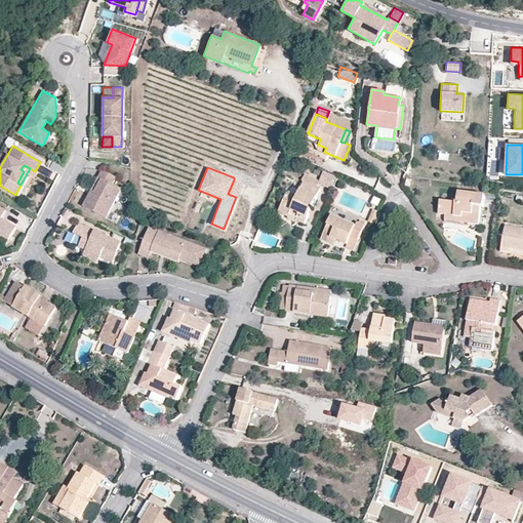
[(107,212),(119,188),(111,183),(115,176),(101,168),(96,175),(101,177),(93,191),(91,194),(88,193),(81,205),(101,215),(107,212)]
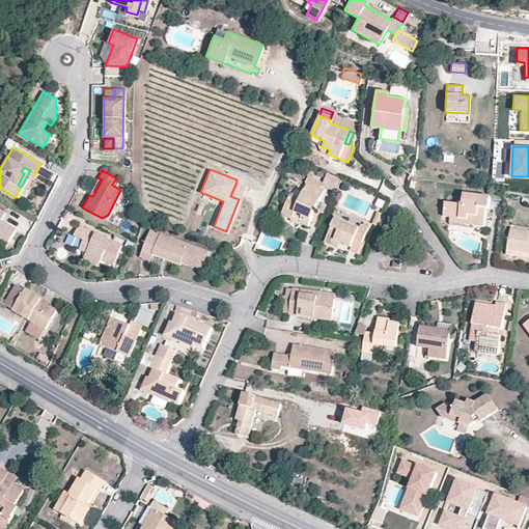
[(334,191),(340,177),(326,172),(321,185),(334,191)]
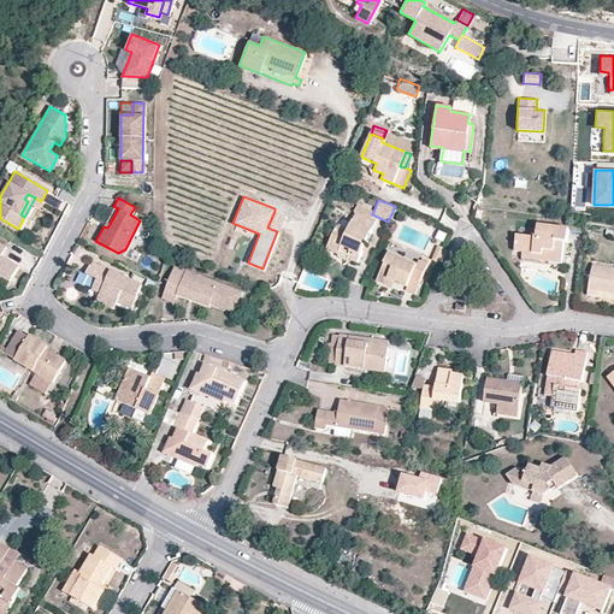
[(355,261),(375,219),(370,217),(372,211),(356,204),(353,211),(355,211),(352,218),(347,229),(336,223),(326,244),(338,251),(341,246),(349,249),(346,257),(355,261)]
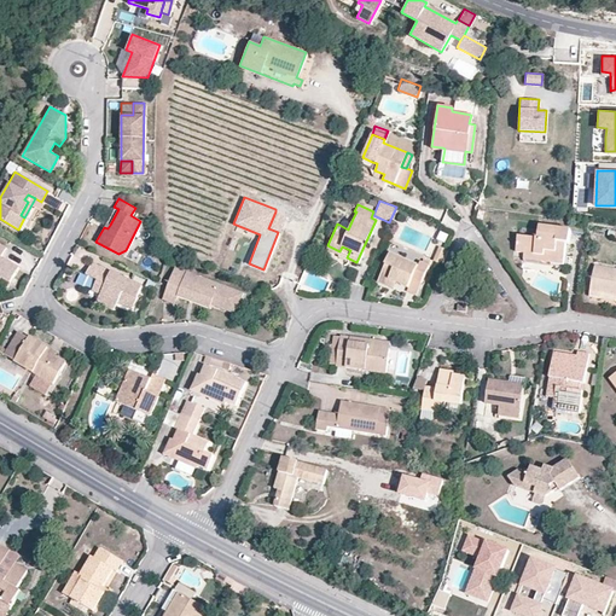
[(285,215),(275,211),(268,228),(278,232),(285,215)]
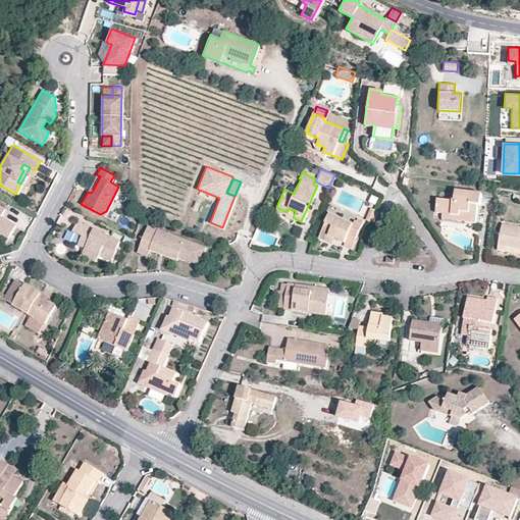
[(474,221),(476,204),(478,204),(480,193),(454,190),(453,200),(435,198),(434,211),(442,212),(440,219),(455,221),(455,219),(474,221)]
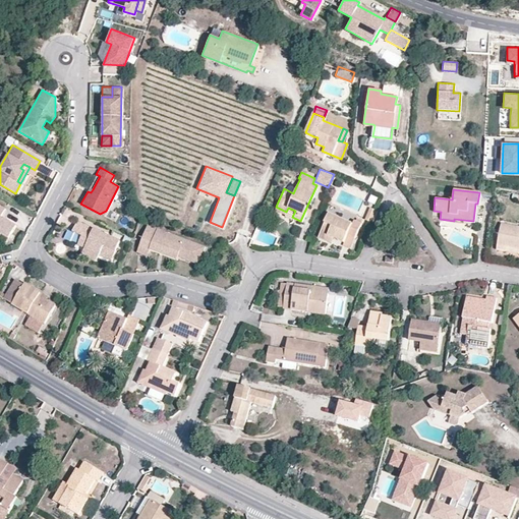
[(0,214),(4,208),(0,205),(0,233),(7,237),(14,224),(3,218),(1,221),(0,220),(0,214)]
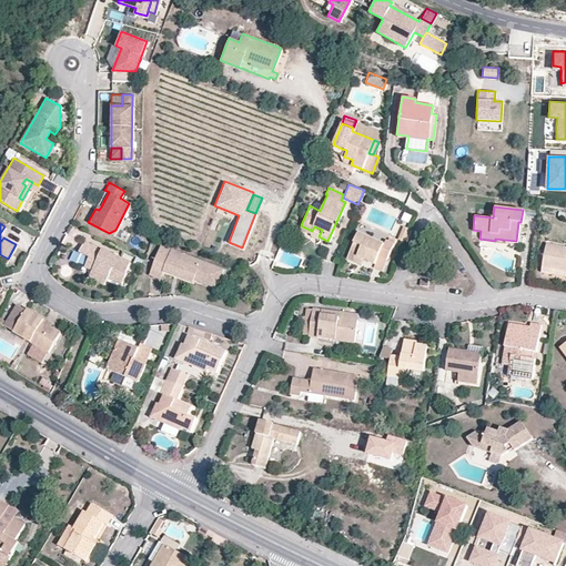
[(319,236),(322,230),(314,226),(312,231),(301,225),(300,228),(319,236)]
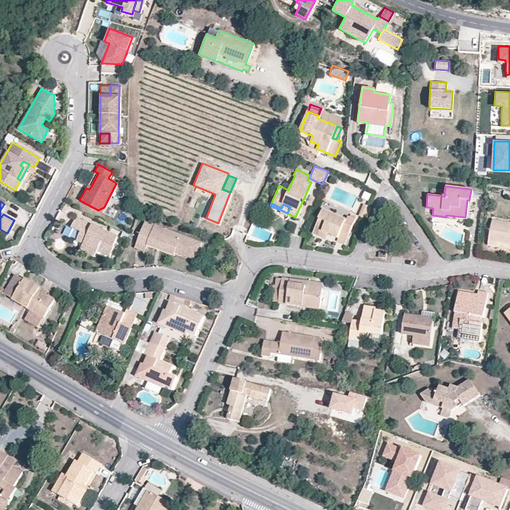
[(364,218),(369,206),(362,203),(358,215),(364,218)]
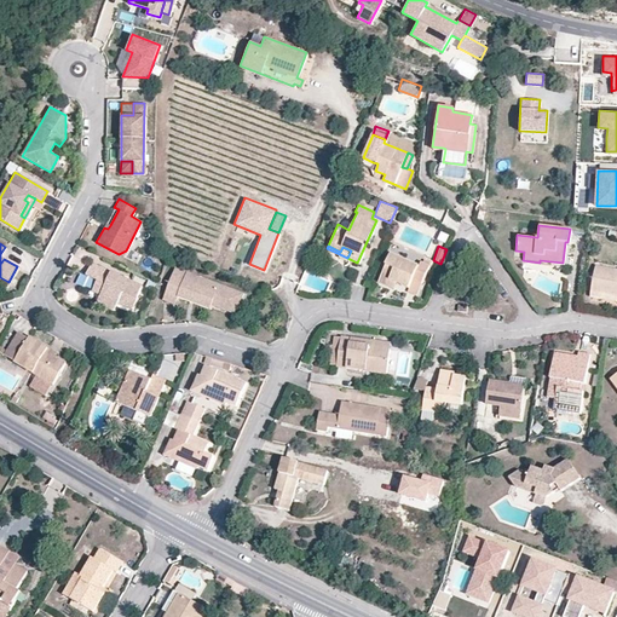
[(420,282),(428,265),(421,261),(420,261),(417,265),(390,253),(376,281),(386,284),(388,278),(396,281),(408,287),(411,277),(420,282)]
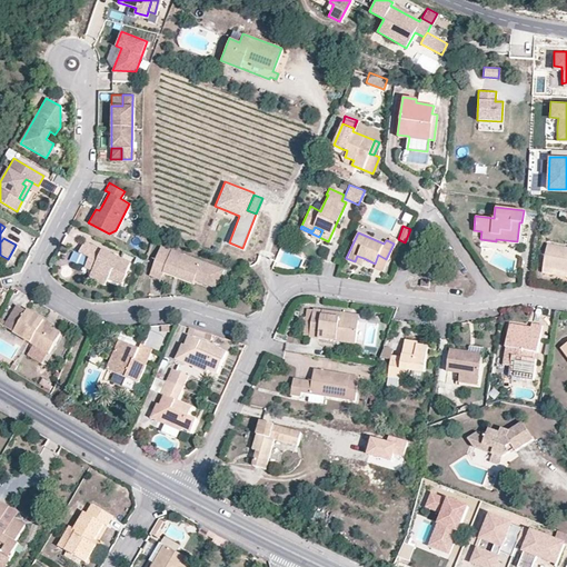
[(120,284),(130,262),(83,240),(78,251),(88,256),(83,267),(91,270),(88,277),(103,285),(107,278),(120,284)]
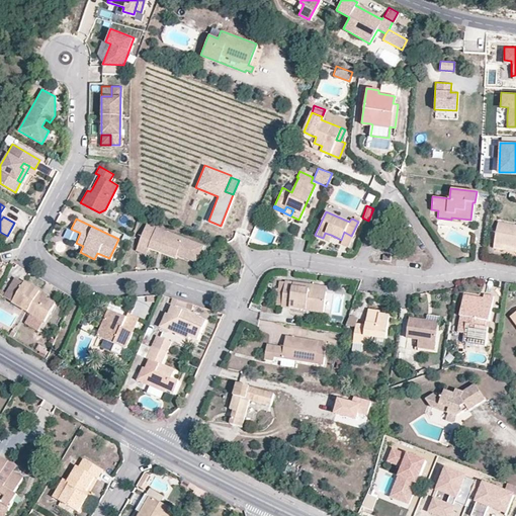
[(515,225),(497,222),(492,246),(502,248),(502,245),(515,247),(515,225)]
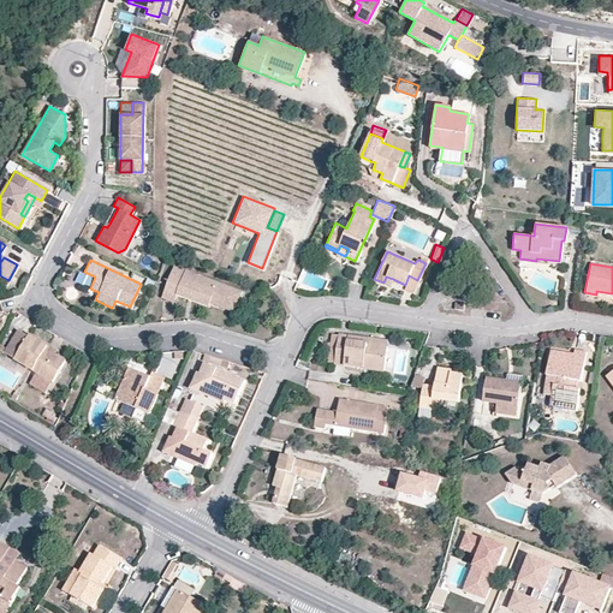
[(240,291),(172,266),(161,293),(174,298),(176,293),(178,289),(192,295),(194,291),(210,298),(209,302),(233,310),(240,291)]
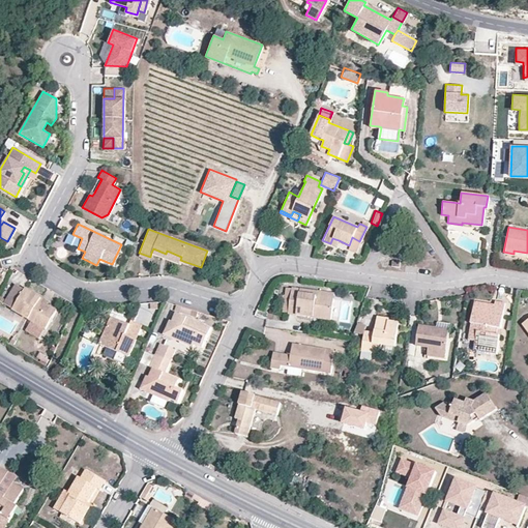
[(129,247),(133,240),(126,237),(123,244),(129,247)]
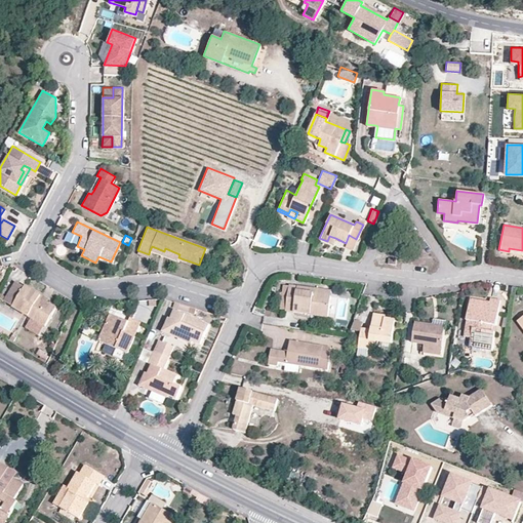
[(352,250),(356,239),(349,235),(346,243),(344,246),(352,250)]
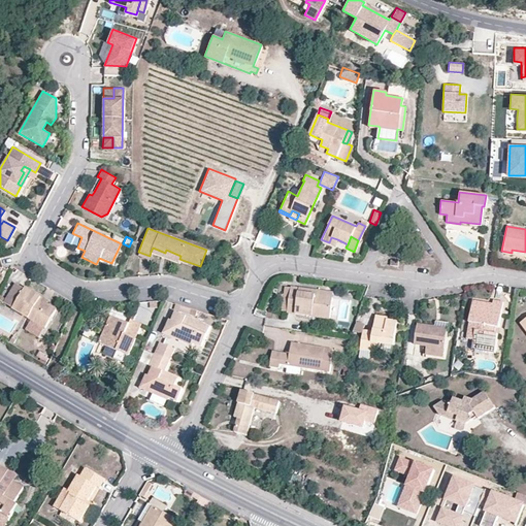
[(181,256),(166,250),(165,253),(153,248),(151,252),(178,262),(179,259),(181,256)]
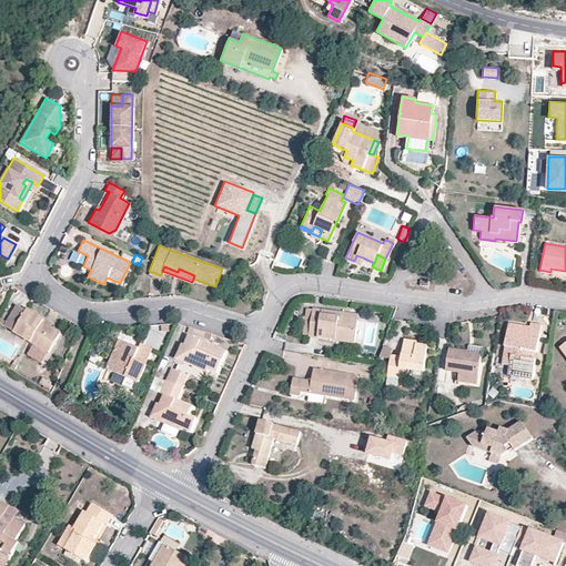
[(16,304),(6,321),(3,324),(12,330),(12,331),(32,343),(47,352),(59,331),(49,325),(41,321),(42,317),(26,307),(24,310),(16,304)]
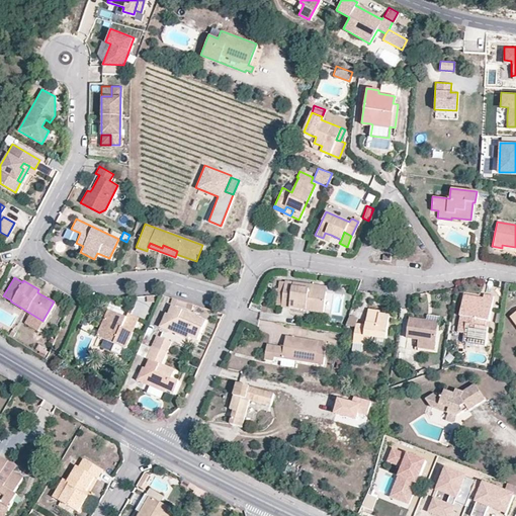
[(322,311),(325,290),(308,287),(309,284),(291,282),(291,285),(283,284),(283,281),(278,280),(275,305),(322,311)]
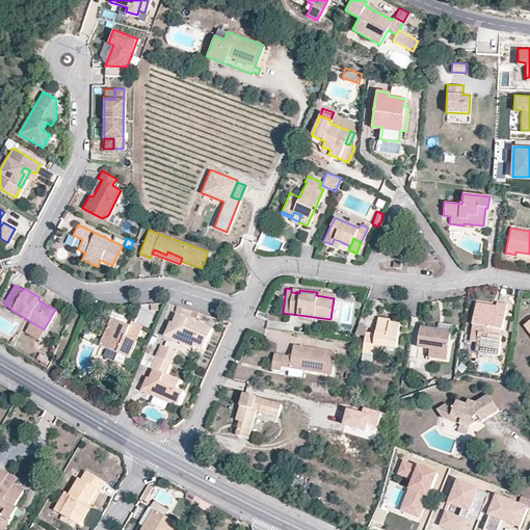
[(496,336),(498,327),(501,328),(505,303),(496,301),(495,306),(495,311),(491,310),(491,305),(475,302),(469,340),(477,341),(475,350),(497,353),(500,336),(496,336)]
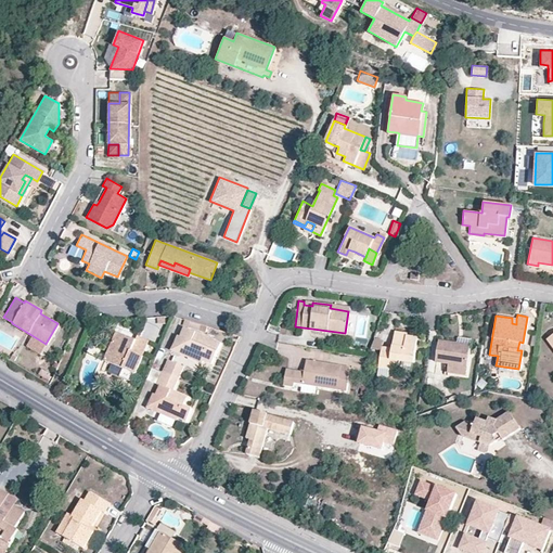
[(206,325),(183,318),(181,324),(204,331),(206,325)]
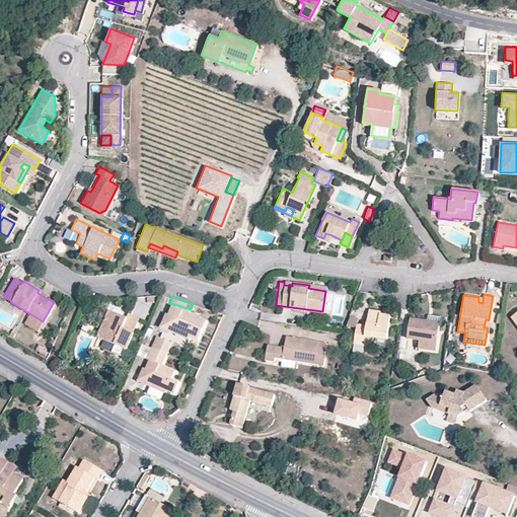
[(197,339),(205,319),(171,305),(167,314),(165,313),(159,326),(188,339),(189,336),(197,339)]
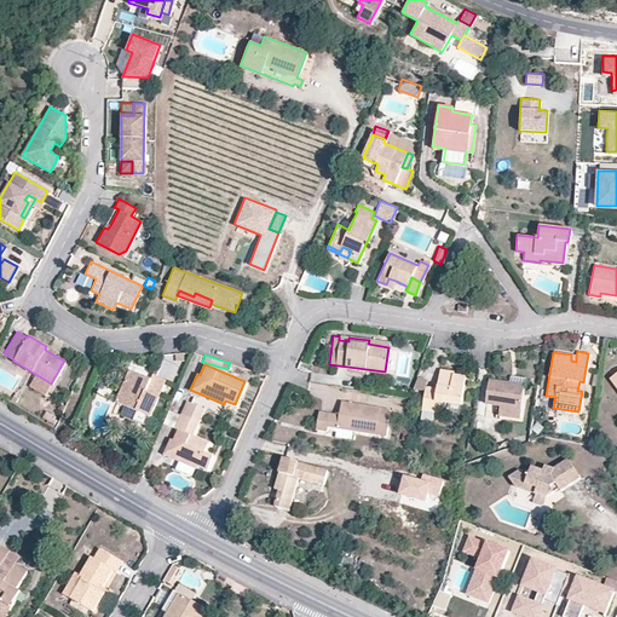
[(145,425),(165,379),(153,374),(150,379),(128,369),(115,401),(136,410),(132,419),(145,425)]
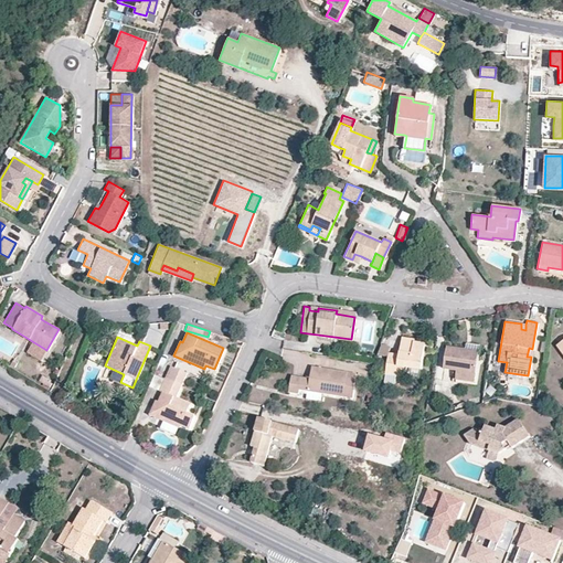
[(420,369),(423,343),(412,341),(400,339),(397,353),(388,352),(386,356),(383,382),(393,384),(396,368),(396,365),(405,367),(410,368),(420,369)]
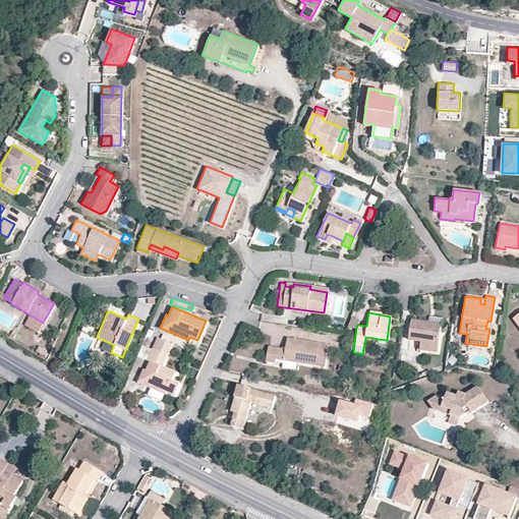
[(43,323),(30,314),(23,324),(37,332),(43,323)]
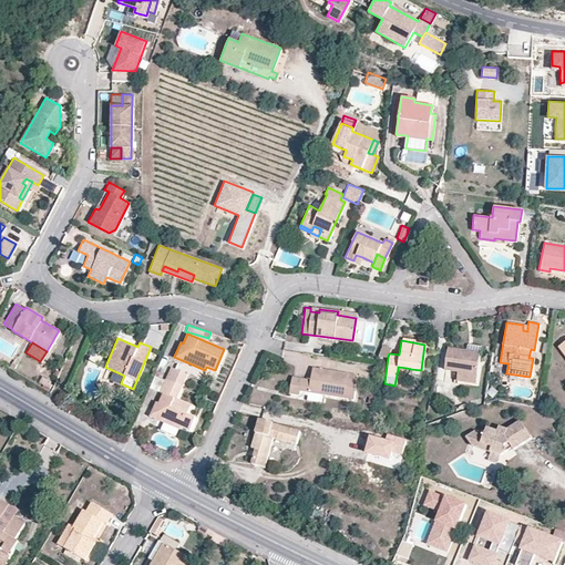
[(388,357),(389,353),(390,346),(380,345),(377,356),(388,357)]
